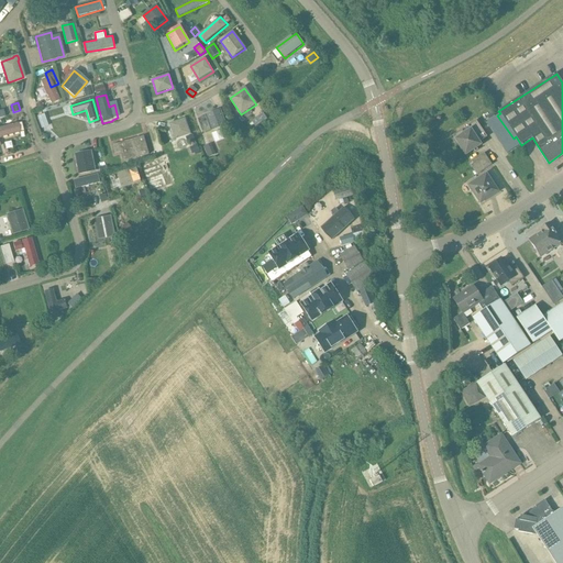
[(227,125),(220,110),(206,116),(211,131),(227,125)]
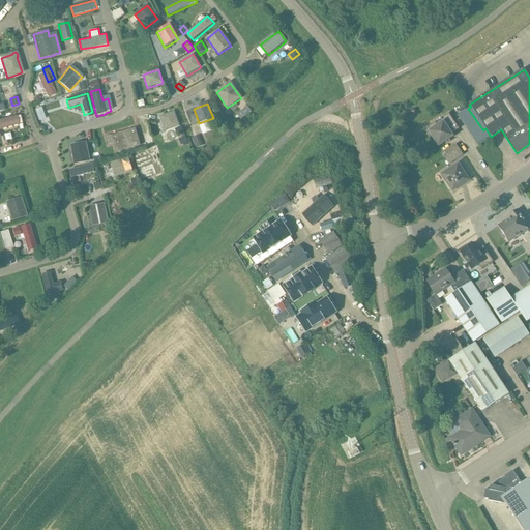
[(179,126),(174,112),(160,117),(165,131),(179,126)]
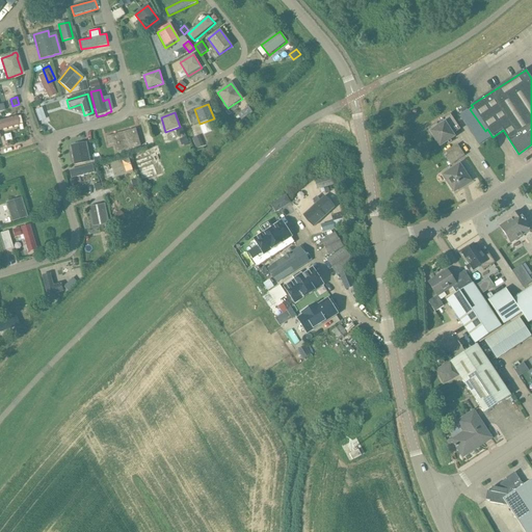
[(460,130),(450,114),(442,120),(445,123),(432,131),(434,135),(432,136),(440,148),(455,137),(453,134),(460,130)]
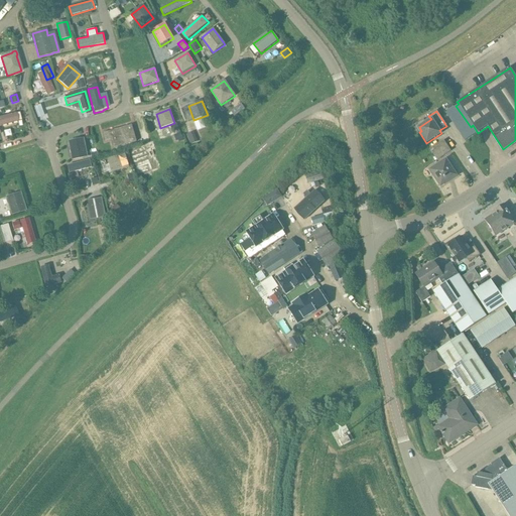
[(0,116),(0,125),(20,121),(18,112),(0,116)]
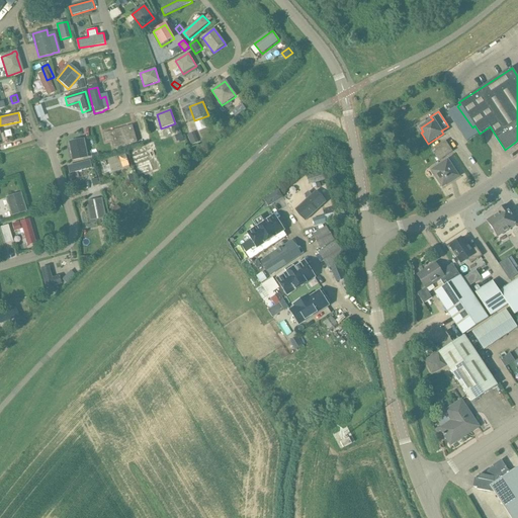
[(452,119),(457,126),(467,120),(462,113),(452,119)]
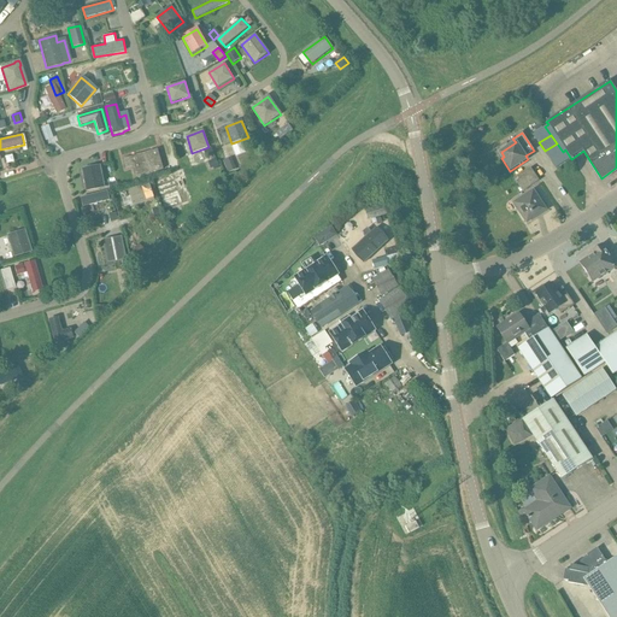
[(212,147),(204,151),(206,158),(215,154),(212,147)]
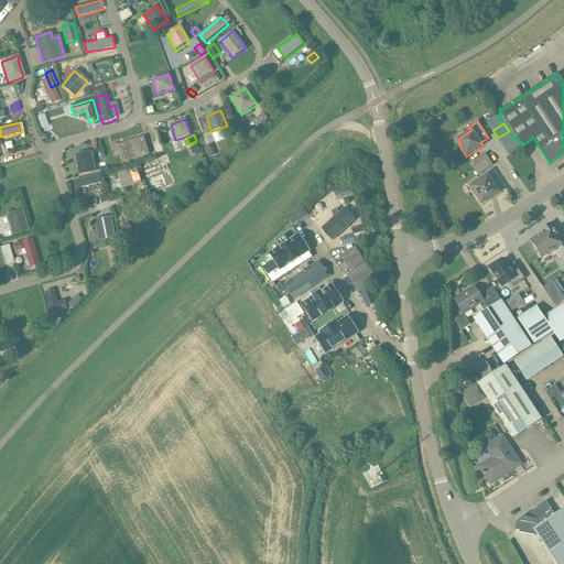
[(149,154),(144,137),(112,145),(115,154),(121,152),(123,162),(149,154)]
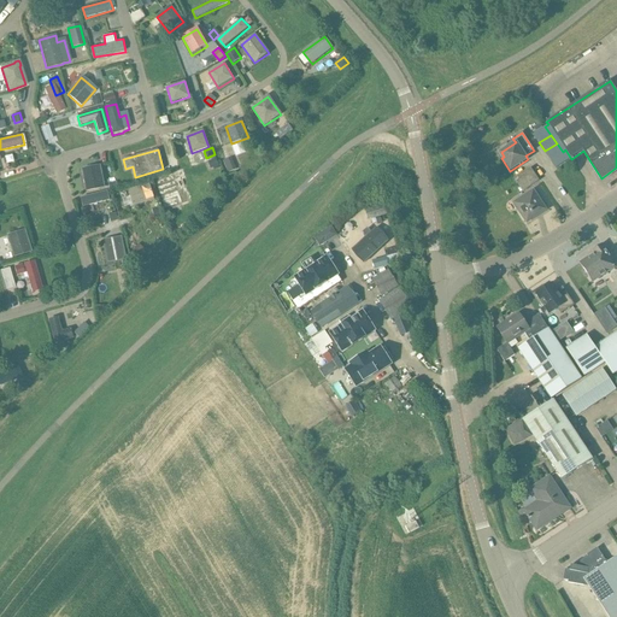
[(216,159),(207,162),(211,169),(219,166),(216,159)]
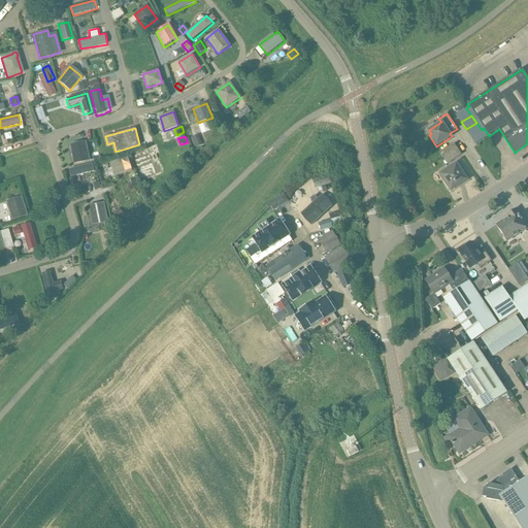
[(196,136),(192,138),(197,147),(201,145),(196,136)]
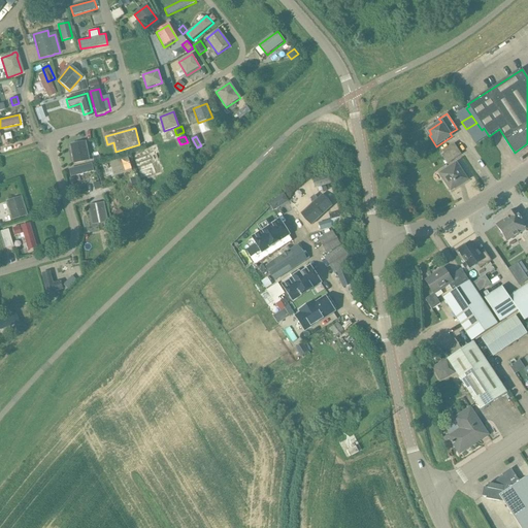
[(90,161),(86,142),(70,145),(74,164),(90,161)]
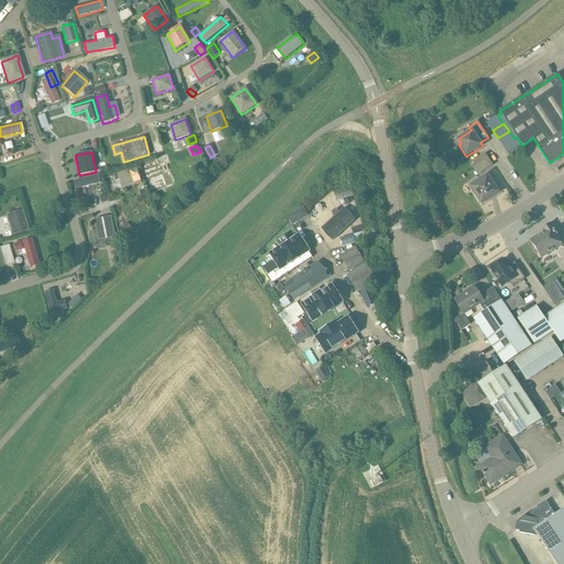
[(166,186),(158,161),(142,166),(151,192),(166,186)]
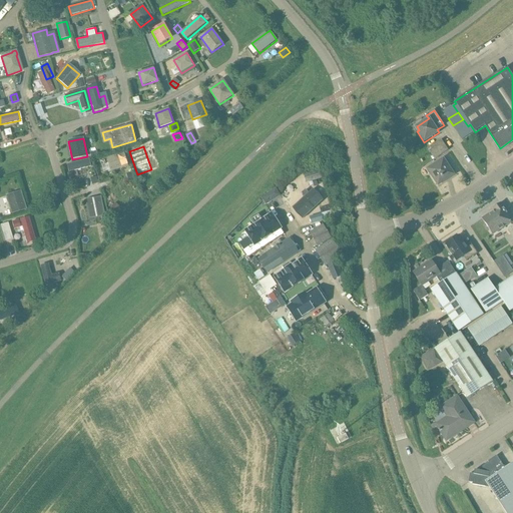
[(128,166),(124,153),(110,157),(112,163),(111,164),(112,167),(110,168),(111,171),(128,166)]
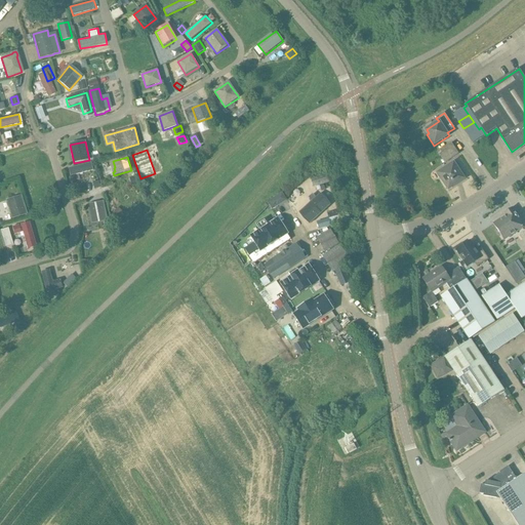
[(465,177),(453,162),(440,170),(443,174),(439,177),(448,190),(456,185),(455,184),(465,177)]
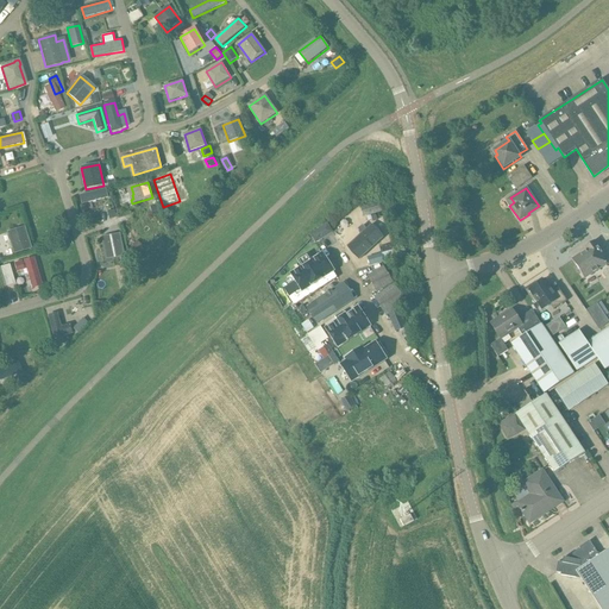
[(382,212),(378,201),(360,207),(364,218),(371,215),(375,214),(382,212)]
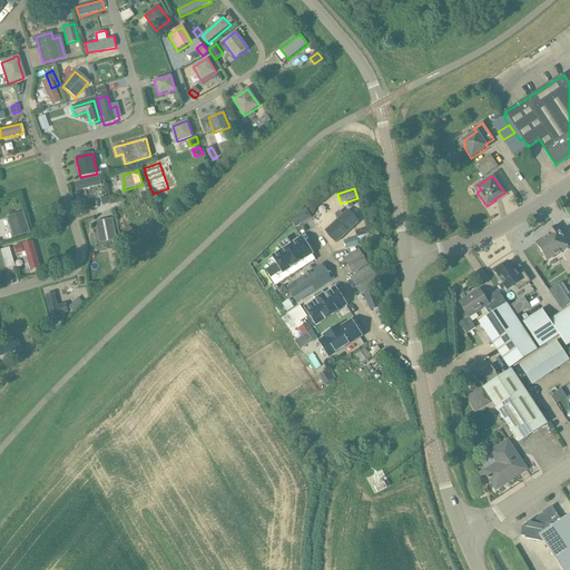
[(306,209),(291,219),(295,228),(312,218),(306,209)]
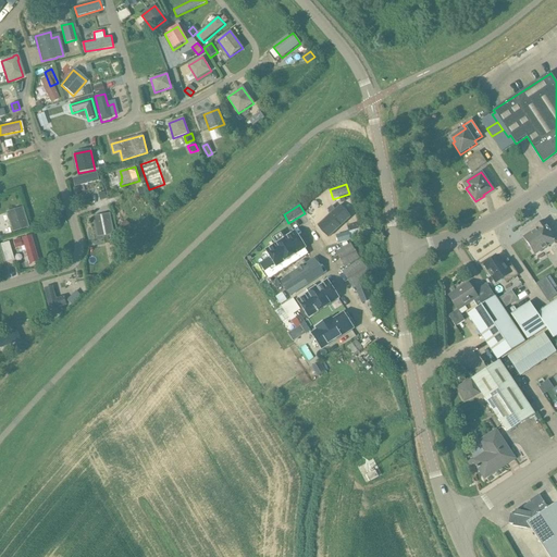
[(331,213),(317,226),(329,238),(351,218),(339,205),(335,209),(332,206),(327,210),(331,213)]
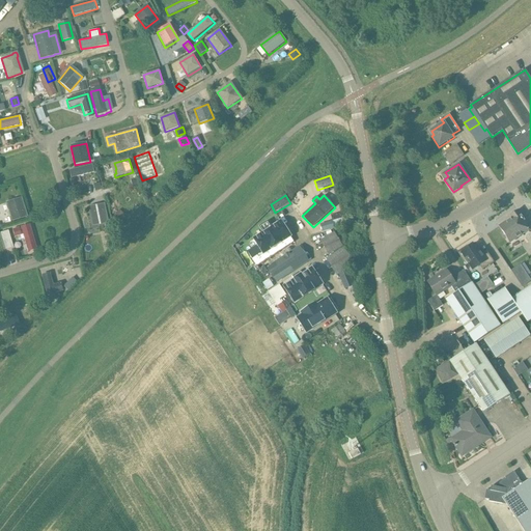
[(27,217),(21,199),(6,203),(11,221),(27,217)]
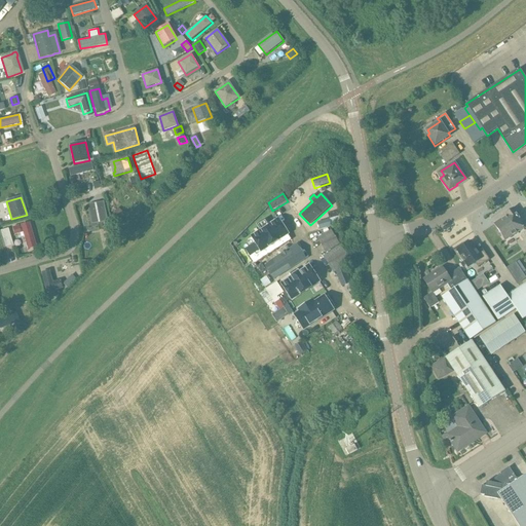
[(108,221),(104,202),(88,205),(91,224),(108,221)]
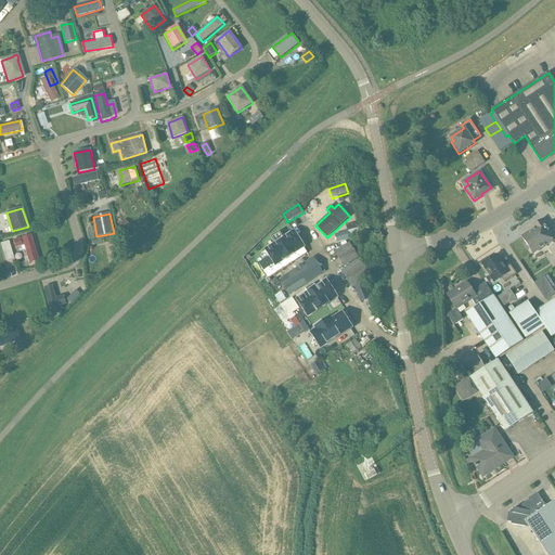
[(550,233),(541,220),(533,226),(537,230),(524,239),(523,236),(521,237),(526,243),(524,244),(527,249),(529,248),(532,254),(553,241),(549,234),(550,233)]
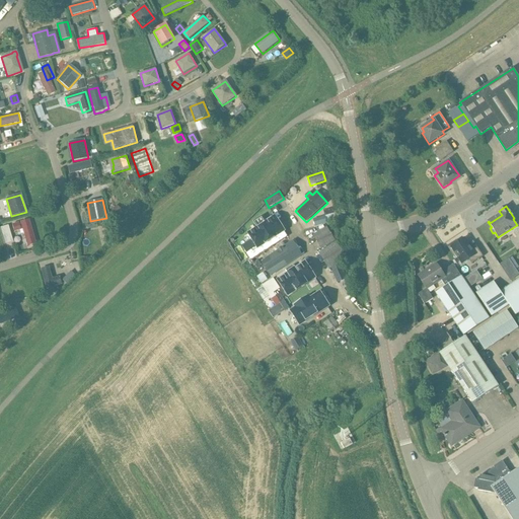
[(115,208),(110,214),(119,219),(123,213),(115,208)]
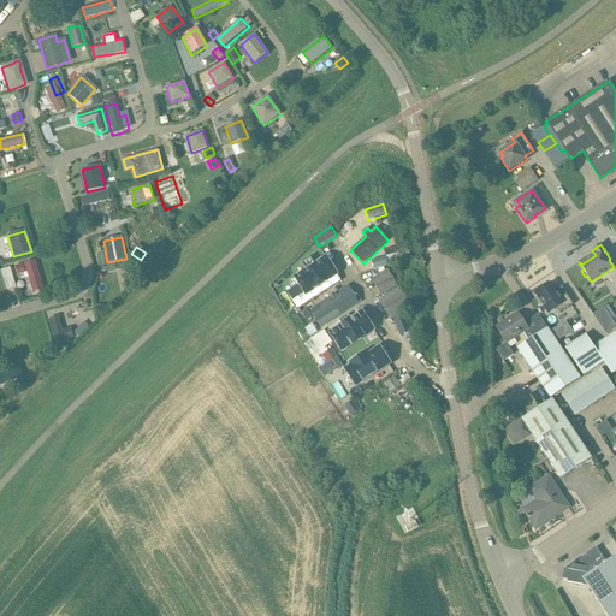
[(304,272),(292,279),(297,286),(286,294),(297,309),(342,282),(326,258),(315,265),(311,258),(300,265),(304,272)]
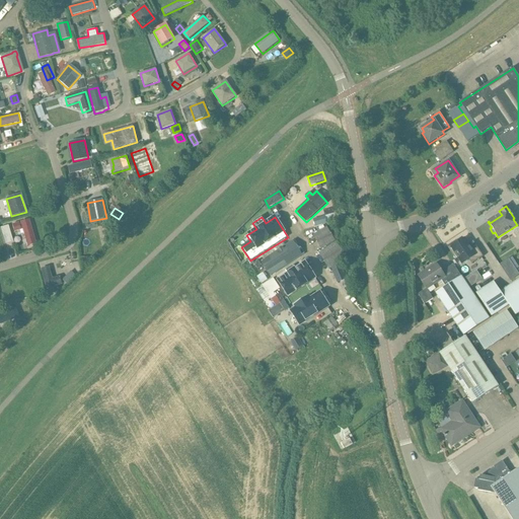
[(29,218),(12,224),(15,232),(22,229),(28,246),(39,242),(29,218)]
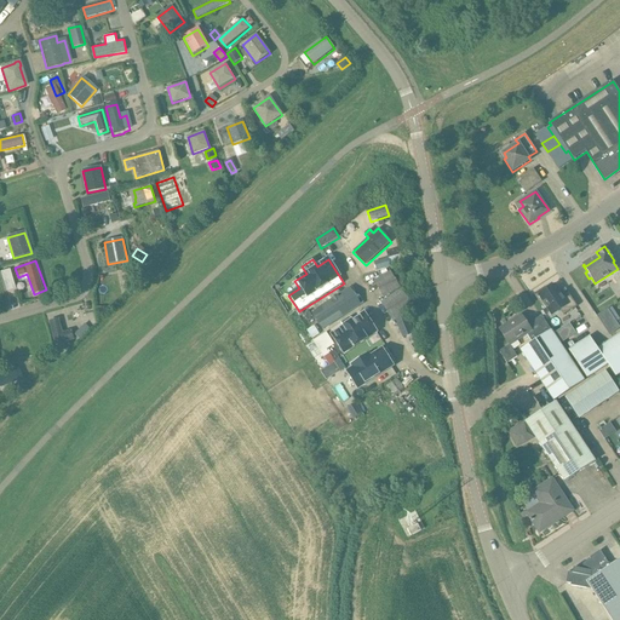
[(6,291),(17,288),(11,268),(0,270),(6,291)]
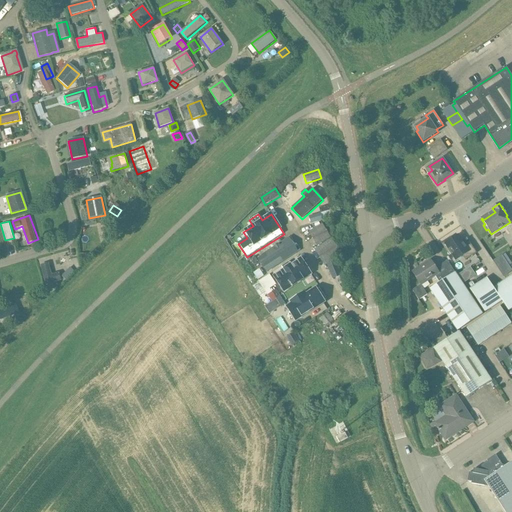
[(330,237),(322,224),(309,232),(317,245),(330,237)]
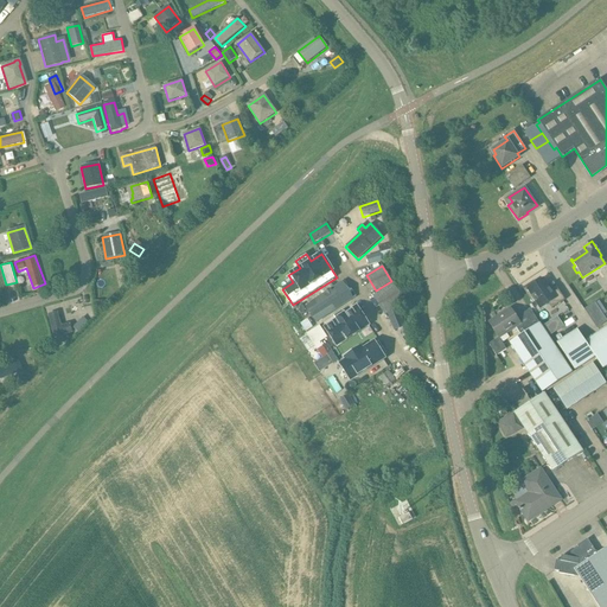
[(548,286),(543,279),(536,283),(535,281),(524,288),(534,304),(536,302),(541,310),(549,304),(553,310),(566,300),(557,287),(551,292),(548,286)]
